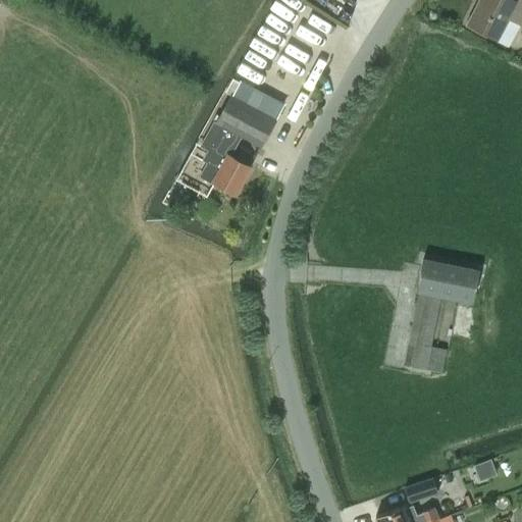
[(521,0),(480,0),(468,23),(498,39),(509,18),(521,24),(521,22),(521,0)]
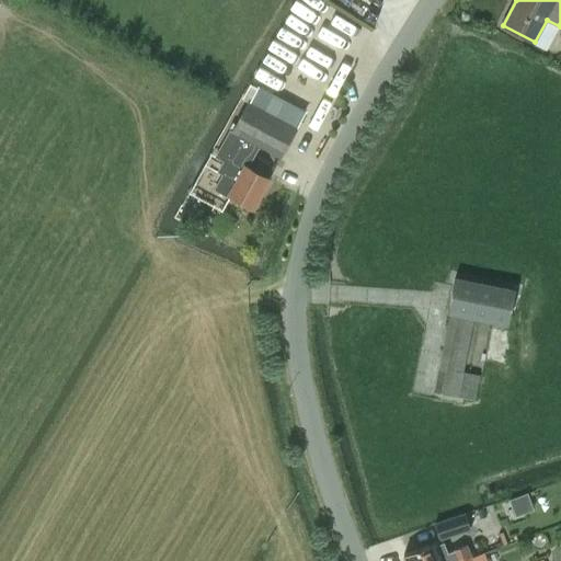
[(249,101),(232,130),(259,144),(281,156),(296,127),(305,111),(259,86),(249,102),(249,101)]
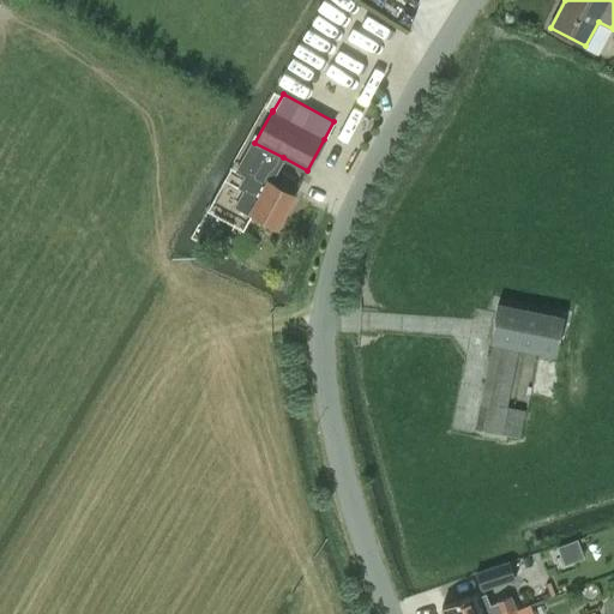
[(245,191),(236,208),(252,216),(252,214),(277,228),(295,196),(270,181),(283,157),(254,143),(252,142),(236,170),(246,175),(239,187),(245,191)]
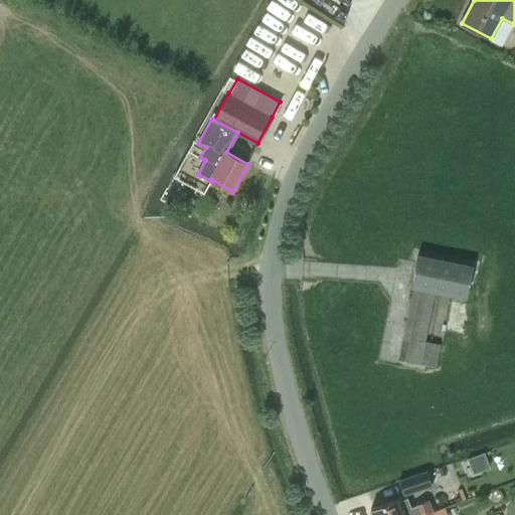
[(415,288),(400,360),(420,364),(424,343),(436,292),(466,298),(473,266),(418,254),(411,287),(415,288)]
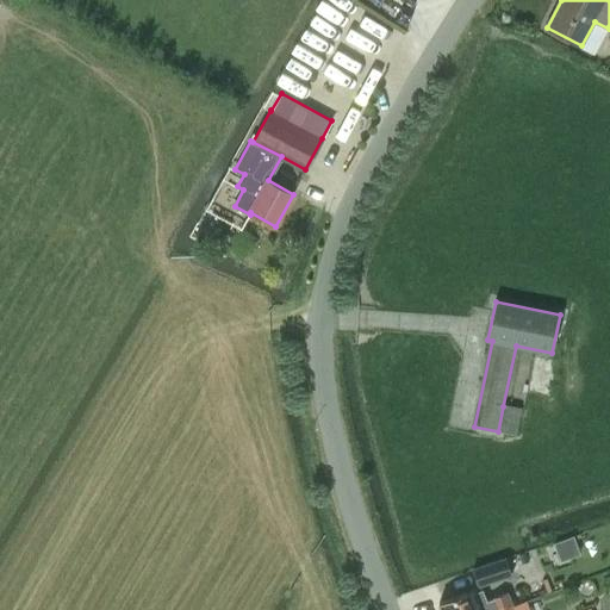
[(521,410),(503,406),(498,431),(516,435),(521,410)]
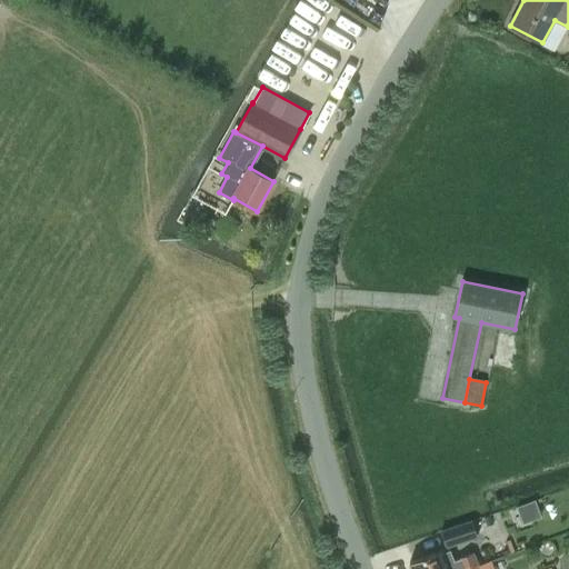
[(441,532),(447,547),(477,536),(472,521),(441,532)]
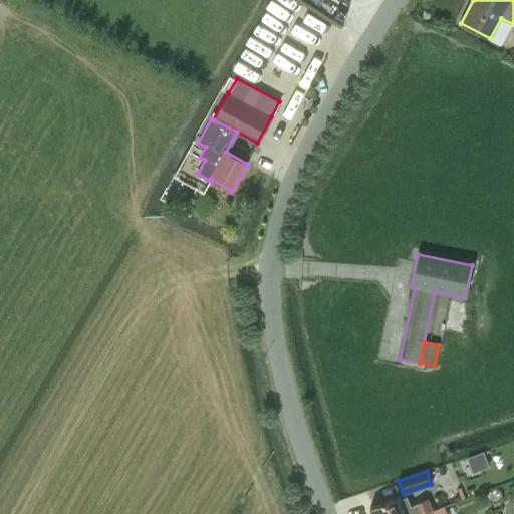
[(432,511),(428,501),(414,506),(411,507),(407,497),(402,499),(401,497),(398,498),(371,508),(372,513),(424,513),(432,511)]
